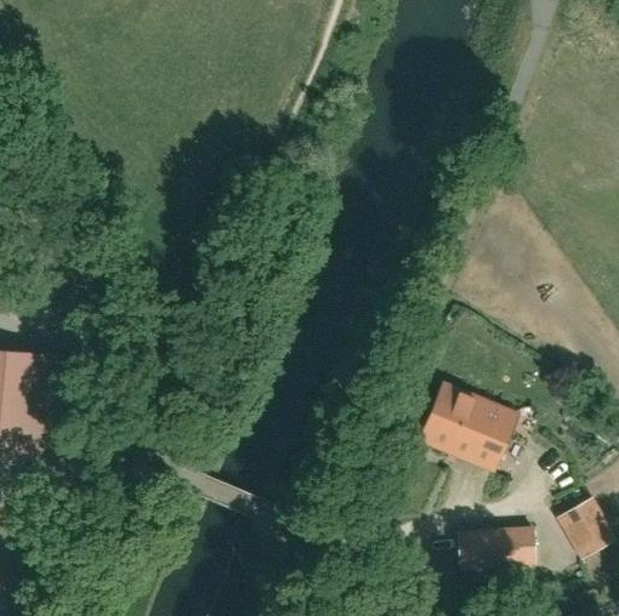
[(0,349),(0,465),(86,474),(91,427),(60,423),(67,357),(0,349)]
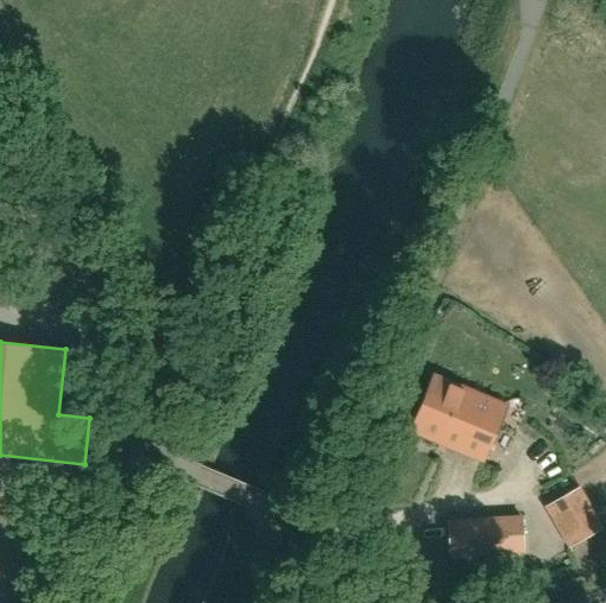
[(409,432),(488,464),(512,407),(433,375),(409,432)]
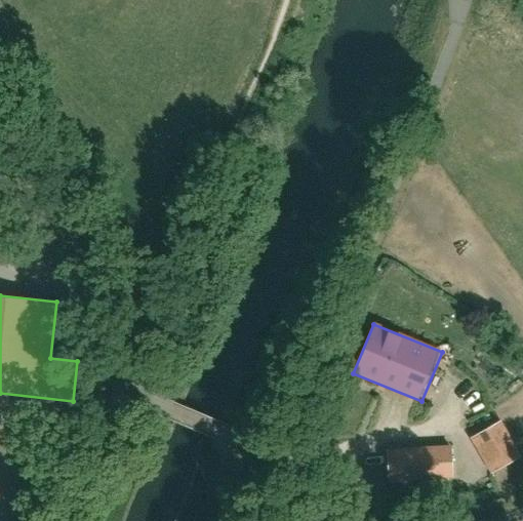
[(459,433),(479,459),(513,436),(493,408),(459,433)]
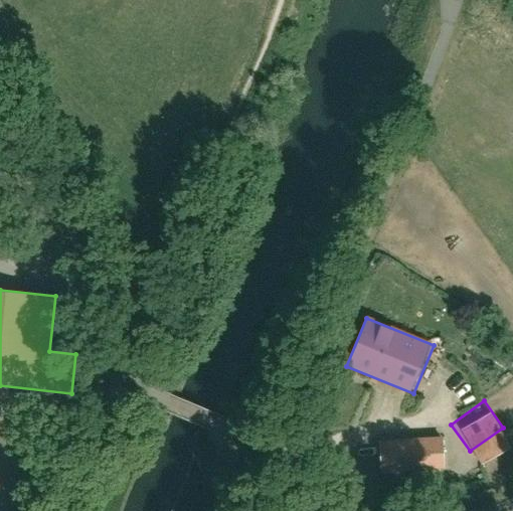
[(409,467),(409,434),(369,433),(368,466),(409,467)]
